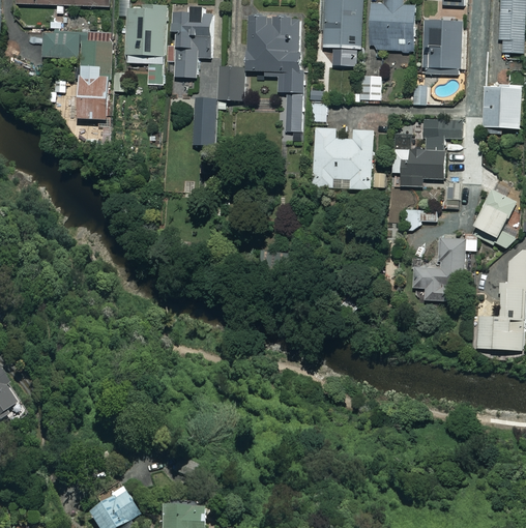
[(322,0),(323,48),(363,48),(362,0),(322,0)]
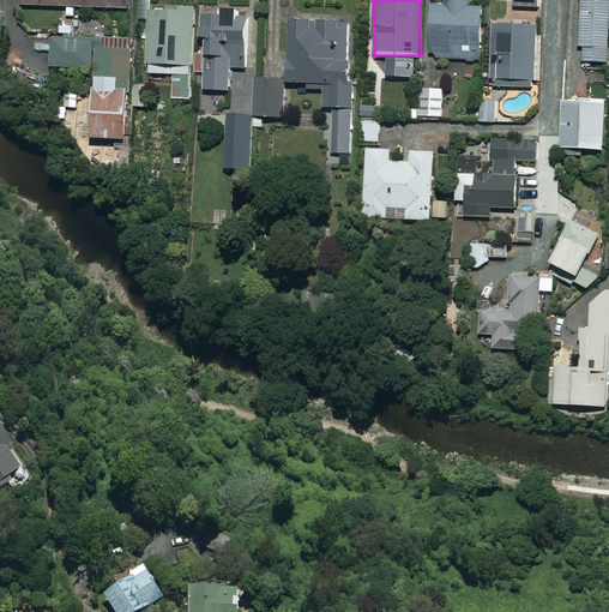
[(444,0),(444,5),(430,4),(428,57),(478,59),(481,6),(468,5),(468,0),(444,0)]
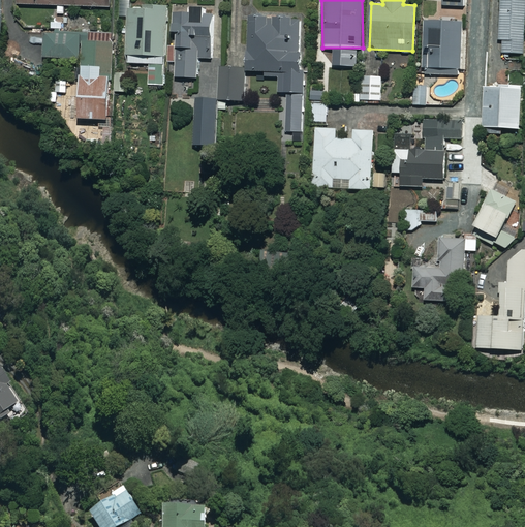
[(498,0),(497,39),(501,39),(500,52),(522,53),(524,0),(498,0)]
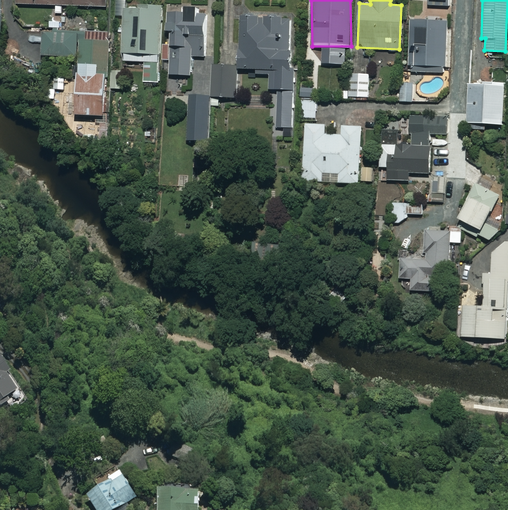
[(159,59),(166,60),(166,44),(159,44),(161,6),(138,4),(138,8),(124,8),(121,60),(143,61),(142,81),(157,82),(159,59)]
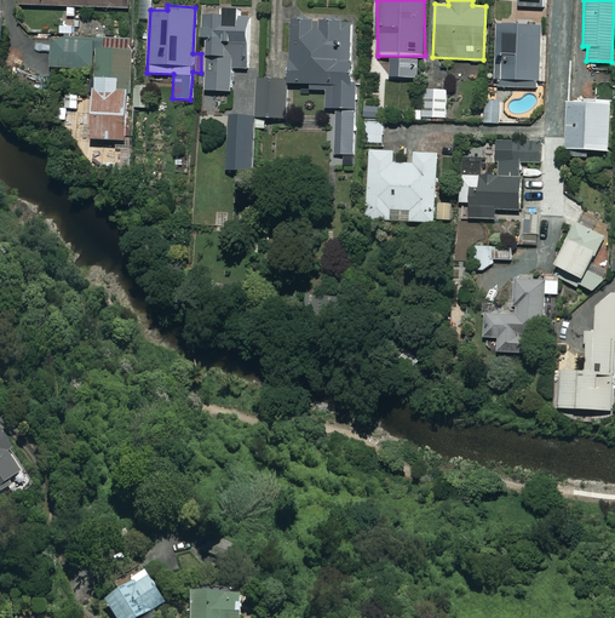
[(248,11),(219,10),(219,16),(202,15),(201,38),(206,38),(203,90),(229,91),(230,67),(246,67),(248,11)]
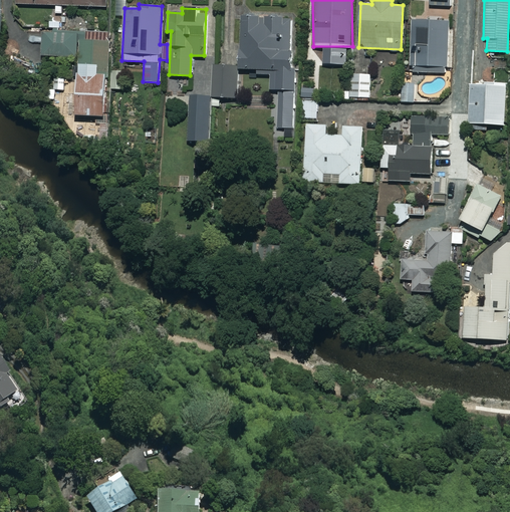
[(277,89),(292,89),(293,18),(241,17),(240,68),(256,68),(256,73),(269,73),(269,89),(277,89)]
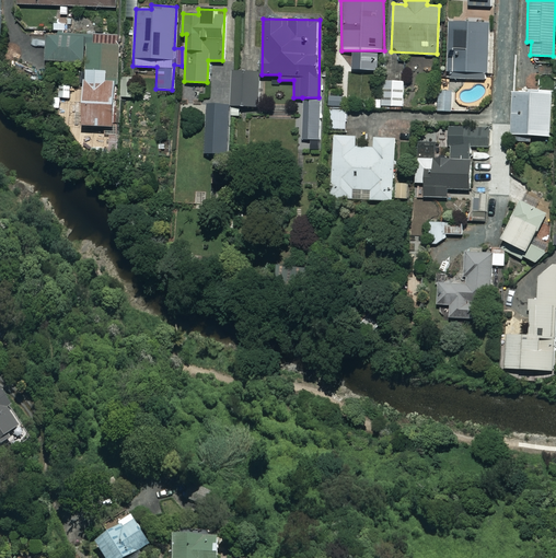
[(489,22),(448,21),(446,78),(487,79),(489,22)]
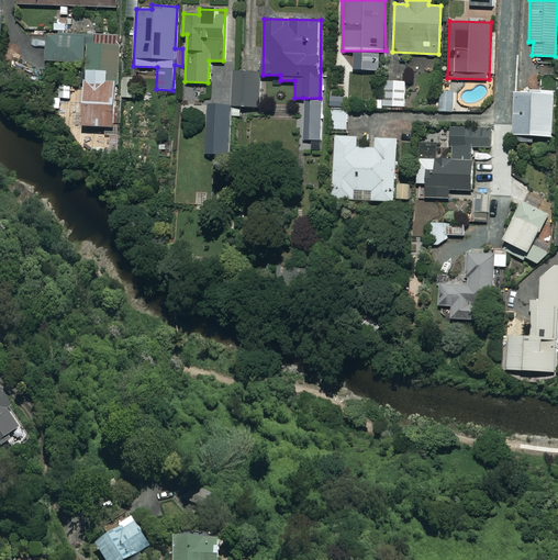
[(45,60),(85,60),(85,34),(45,34),(45,60)]
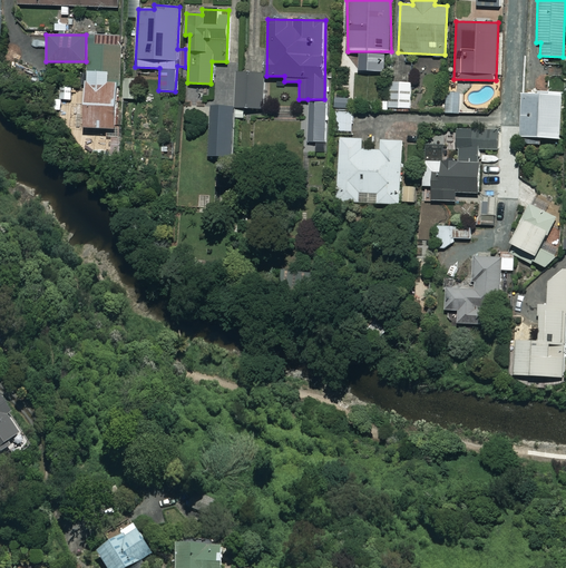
[(118,39),(88,38),(86,127),(116,128),(118,39)]
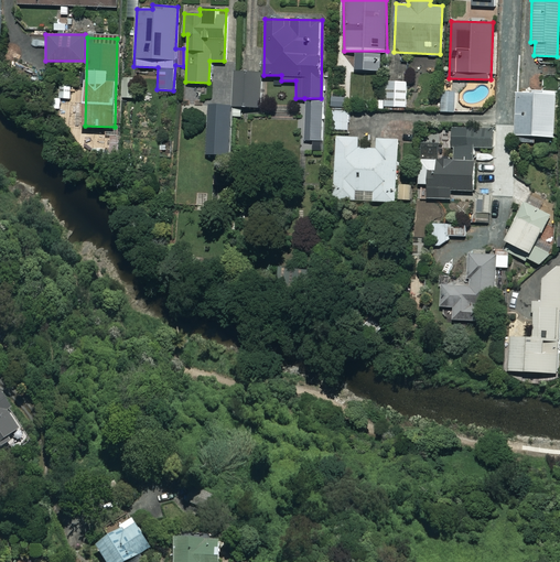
[(258,73),(233,72),(232,106),(257,107),(258,73)]
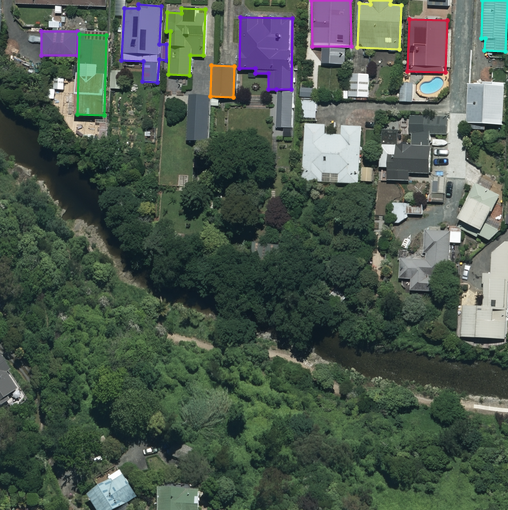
[(416,72),(401,72),(401,80),(416,80),(416,72)]
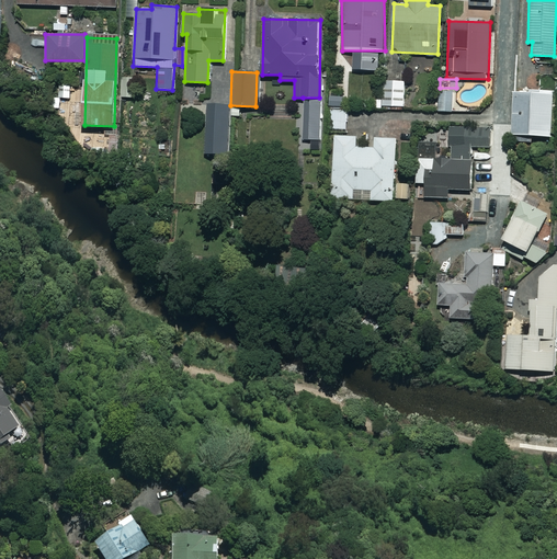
[(402,80),(382,80),(382,105),(402,105),(402,80)]
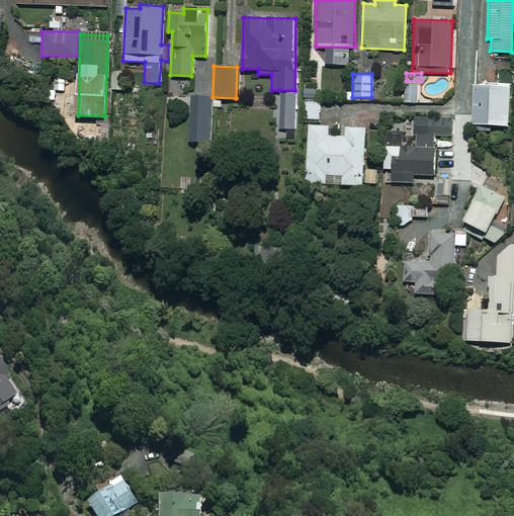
[(417,84),(405,83),(403,101),(415,102),(417,84)]
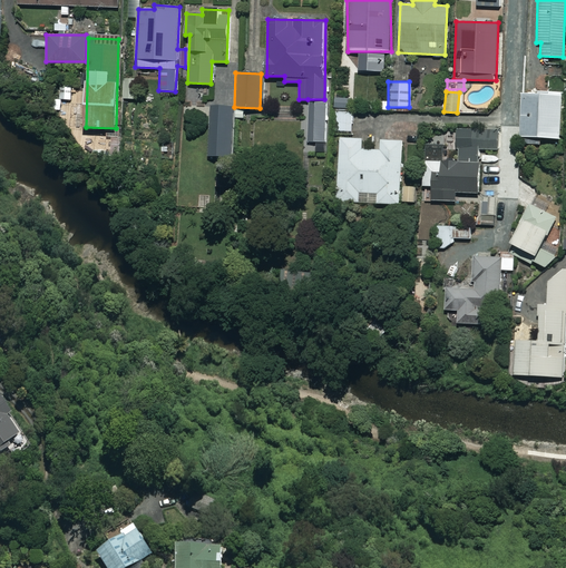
[(560,92),(521,91),(519,137),(559,138),(560,92)]
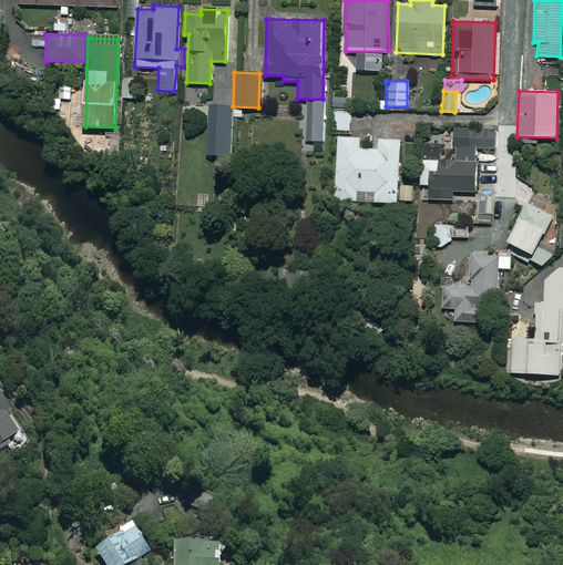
[(323,99),(306,99),(305,140),(323,141),(323,99)]
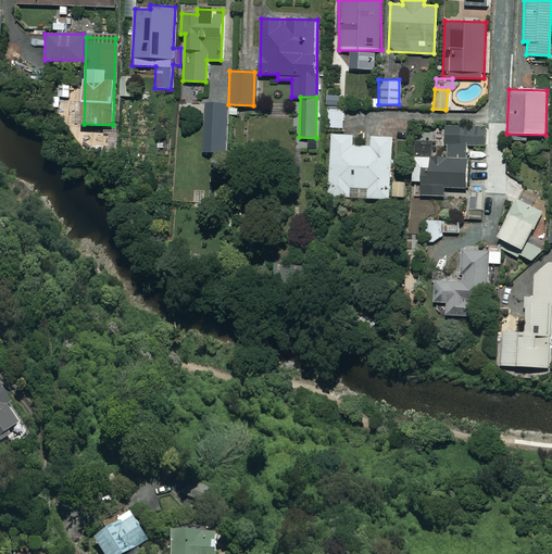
[(225,104),(204,103),(201,151),(223,152),(225,104)]
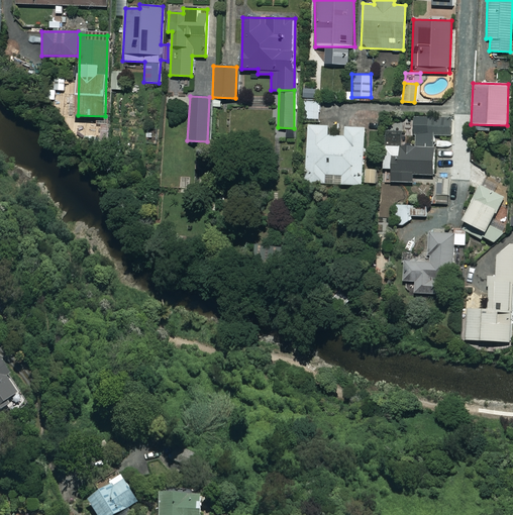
[(318,101),(302,100),(302,120),(317,120),(318,101)]
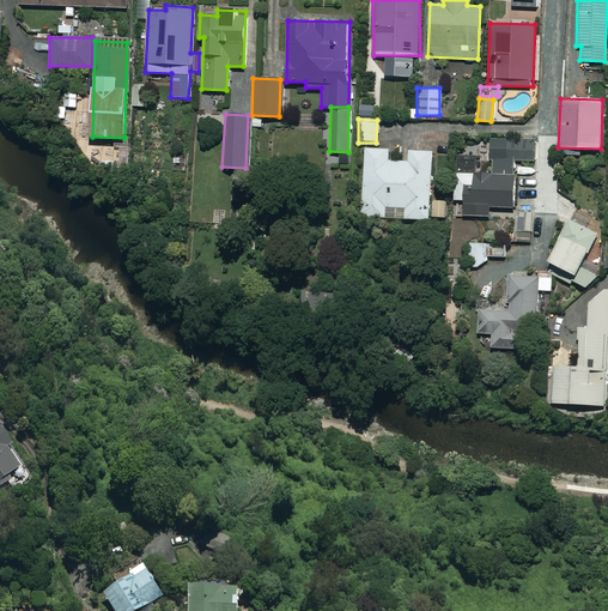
[(491,205),(516,206),(517,165),(534,165),(535,140),(491,139),(490,173),(453,171),(451,203),(462,203),(462,210),(473,211),(473,217),(491,218),(491,205)]
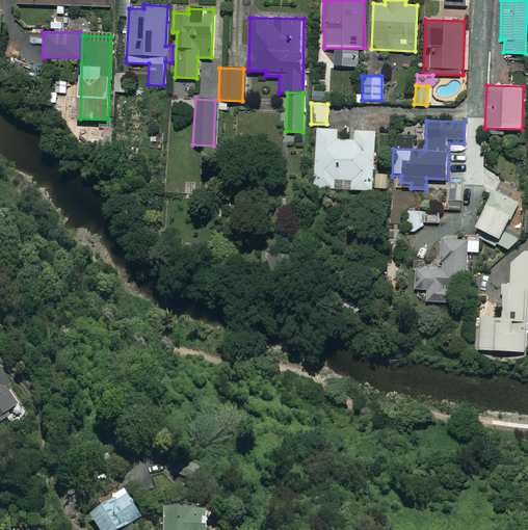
[(340,138),(340,129),(316,127),(313,189),(373,192),(373,187),(386,188),(387,170),(374,169),(376,131),(358,130),(358,139),(340,138)]
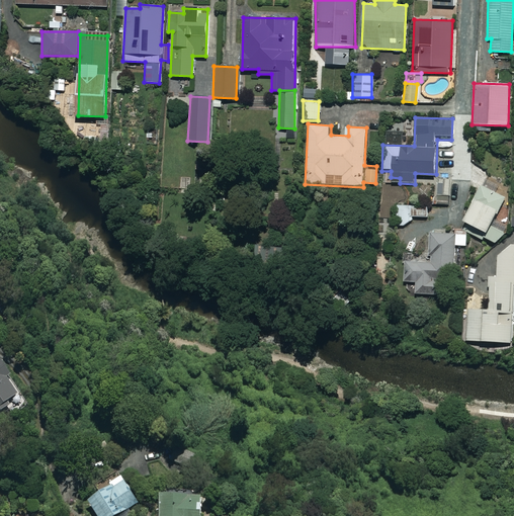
[(449,178),(437,177),(435,202),(448,203),(449,178)]
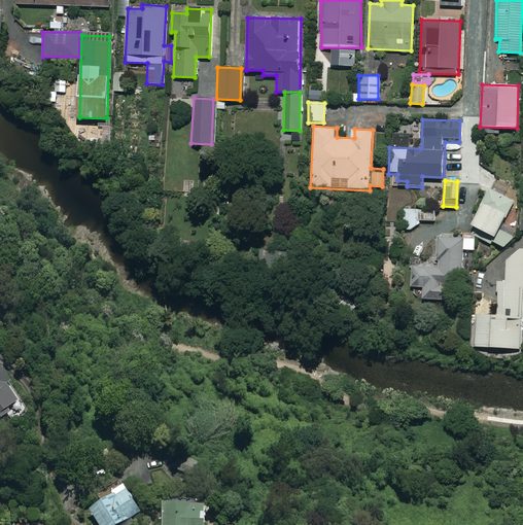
[(514,200),(490,188),(474,225),(495,235),(492,241),(506,247),(512,235),(499,230),(514,200)]
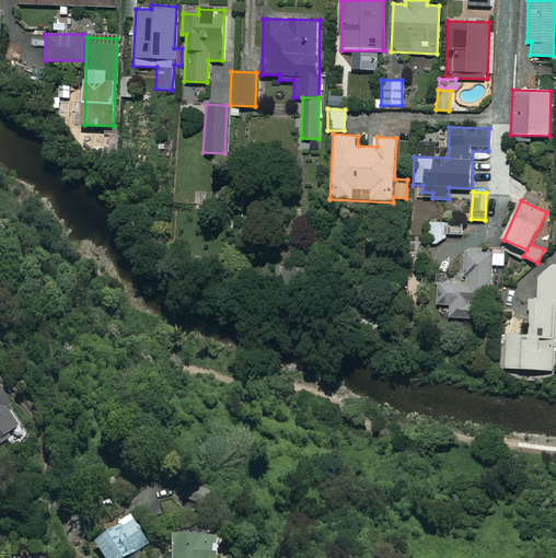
[(463,233),(463,221),(432,222),(432,241),(447,241),(447,234),(463,233)]
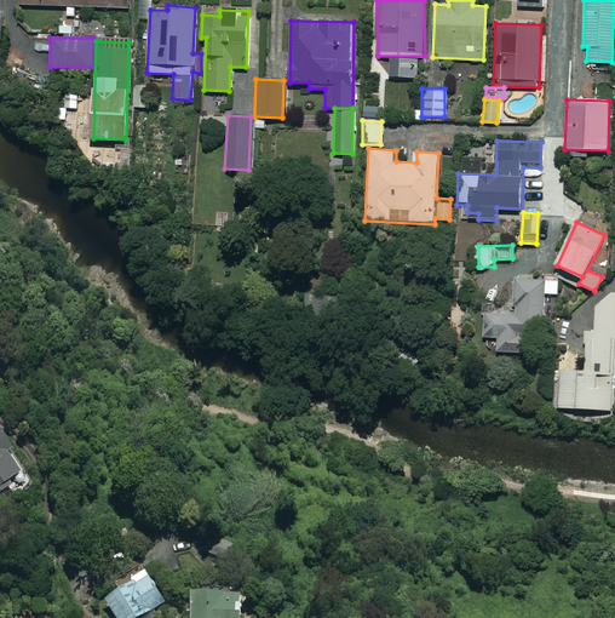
[(483,353),(540,356),(544,292),(555,292),(556,279),(511,275),(509,315),(486,313),(483,353)]
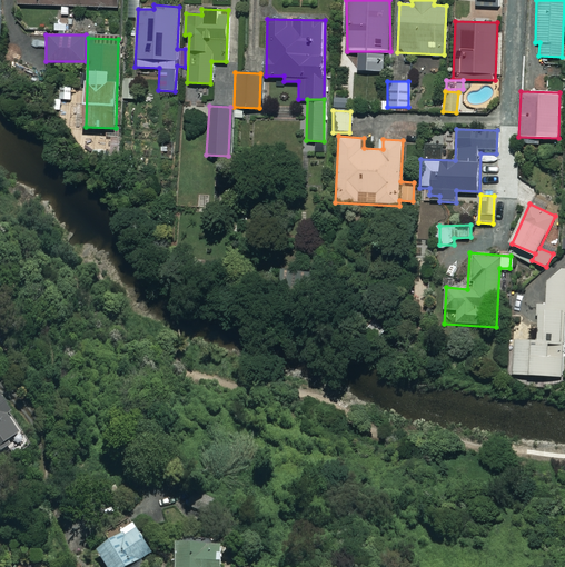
[(534,314),(539,314),(538,338),(514,336),(512,375),(561,377),(564,315),(564,266),(564,267),(546,279),(545,301),(534,300),(534,314)]
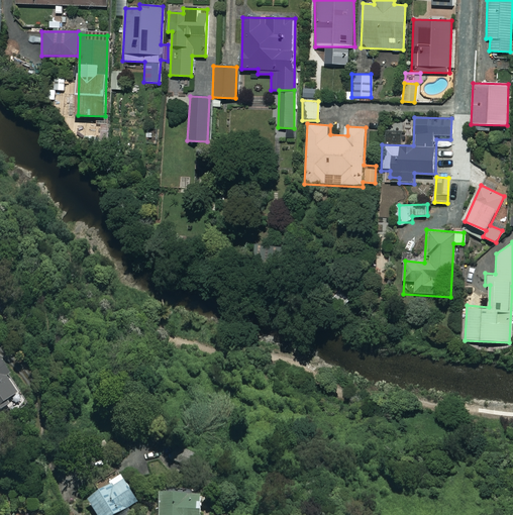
[(0,409),(7,405),(5,402),(21,392),(1,362),(0,363),(0,409)]
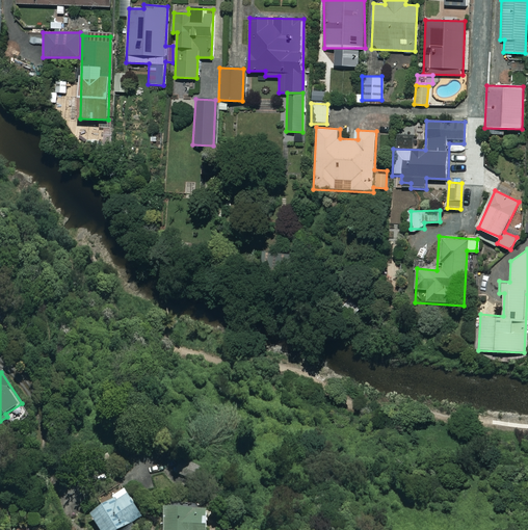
[(119,529),(140,517),(125,491),(113,498),(115,501),(89,515),(98,529),(119,529)]
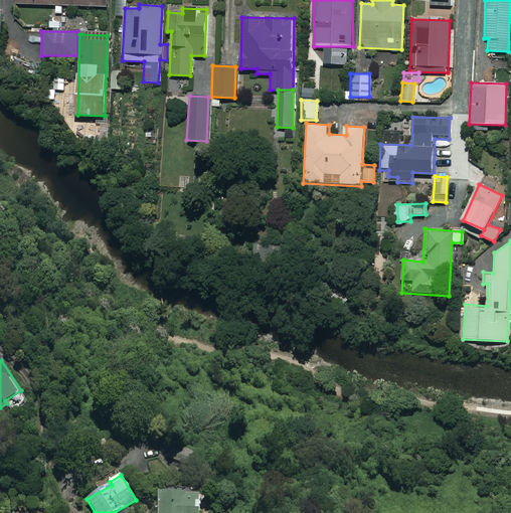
[(198,512),(200,495),(158,492),(156,512),(198,512)]
